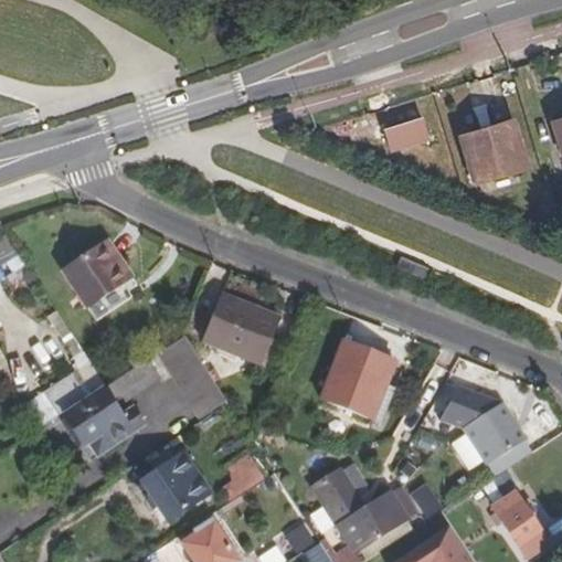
[(507,109),(457,126),(472,173),(521,157),(507,109)]
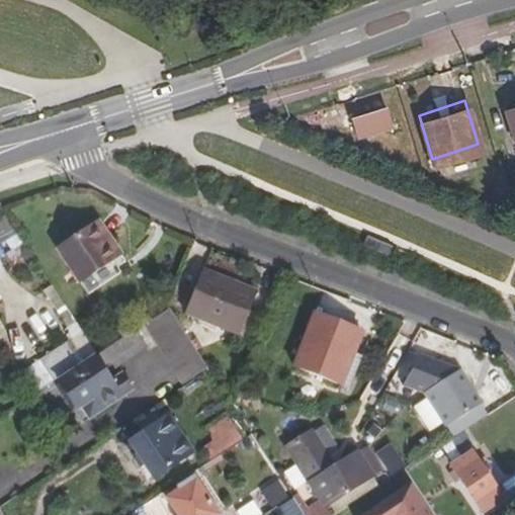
[(514,105),(505,109),(514,142),(514,105)]
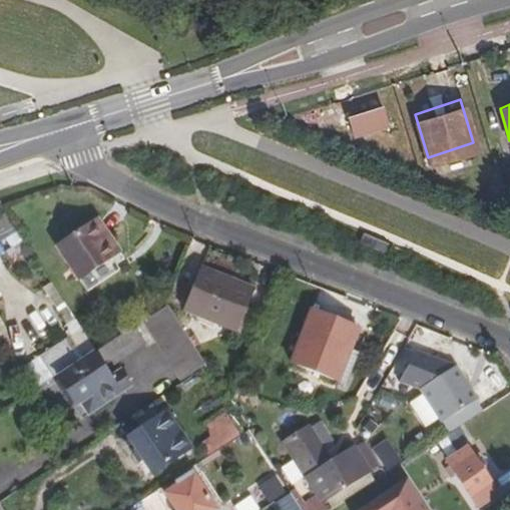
[(380,106),(351,115),(357,136),(387,127),(380,106)]
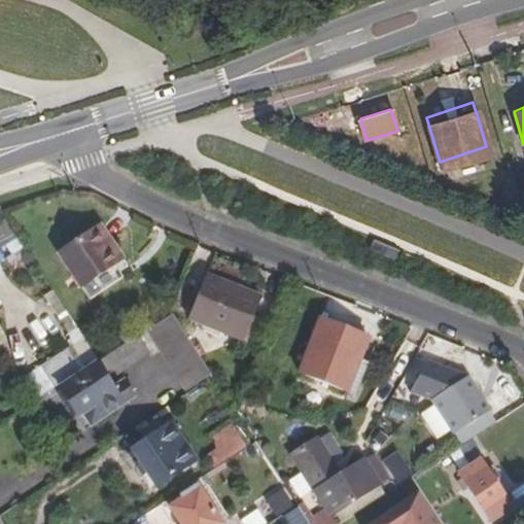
[(99,225),(59,251),(81,284),(114,263),(111,258),(118,254),(99,225)]
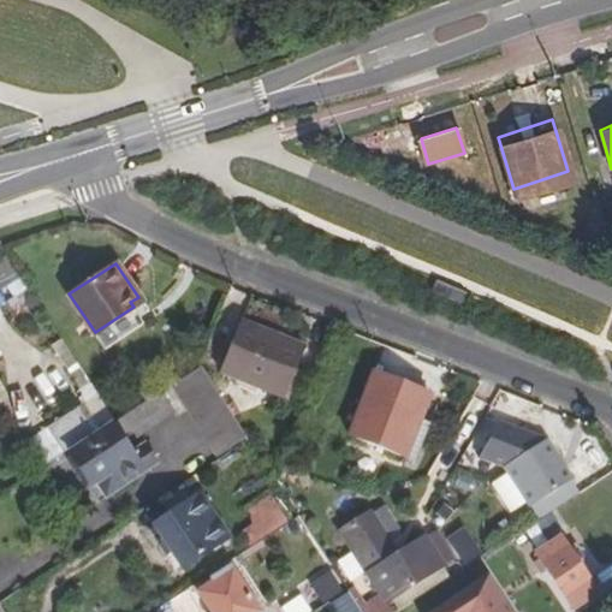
[(214,367),(278,392),(298,343),(235,318),(214,367)]
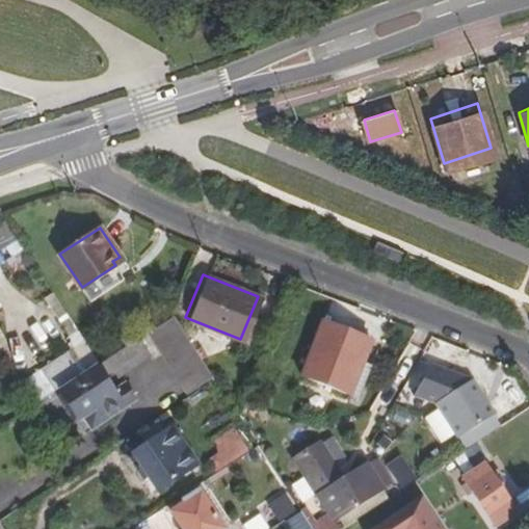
[(212,377),(173,317),(149,332),(187,392),(212,377)]
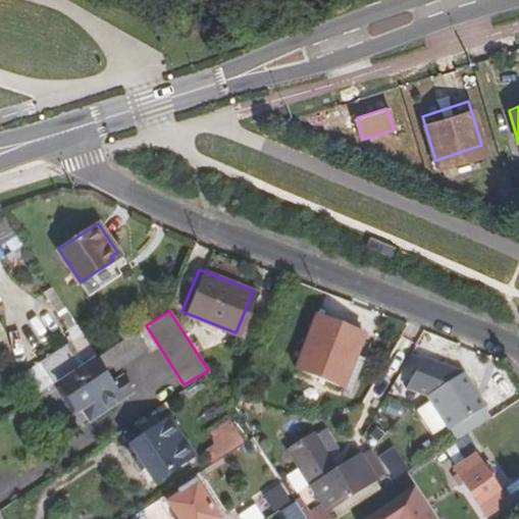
[(351,393),(373,339),(315,316),(293,369),(351,393)]
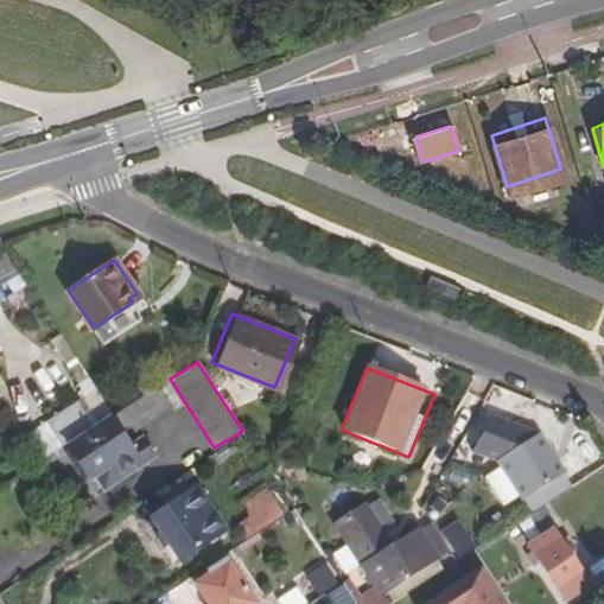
[(121,433),(133,426),(167,404),(157,388),(69,445),(89,477),(101,470),(110,485),(154,457),(144,442),(132,450),(121,433)]
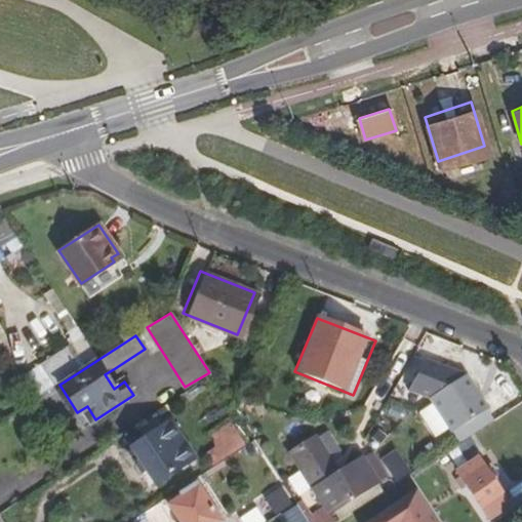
[(41,364),(51,379),(77,365),(67,348),(41,364)]
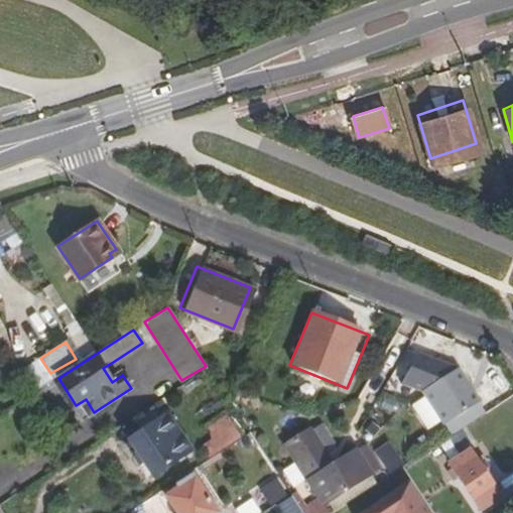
[(152,475),(191,450),(167,413),(128,437),(152,475)]
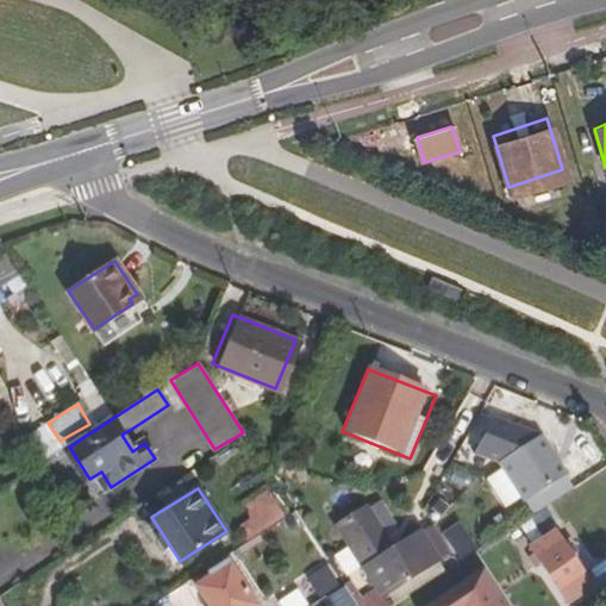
[(370,500),(361,507),(376,532),(387,525),(370,500)]
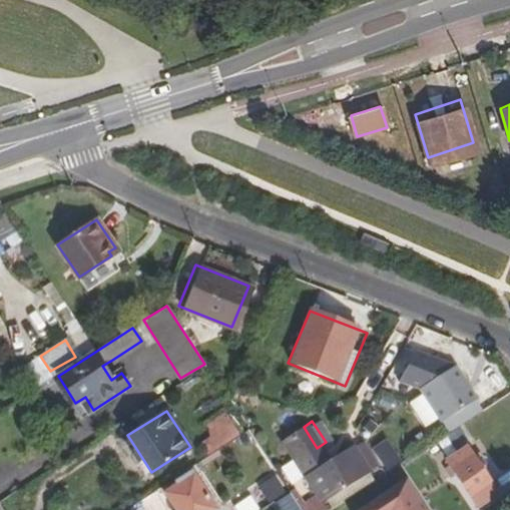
[(319,500),(365,468),(350,446),(327,462),(317,448),(304,427),(280,442),(315,495),(298,506),(300,509),(325,509),(319,500)]
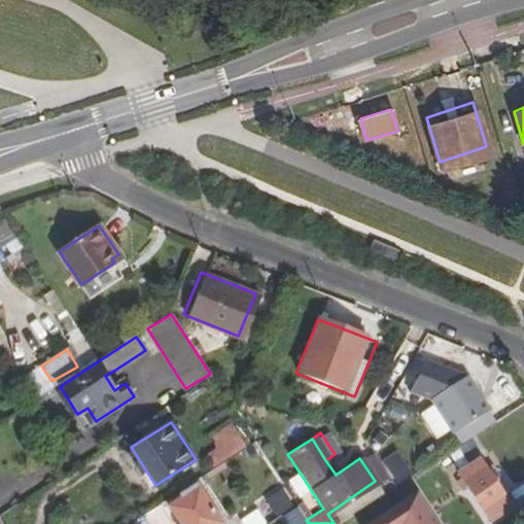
[(478,456),(456,469),(486,516),(508,502),(478,456)]
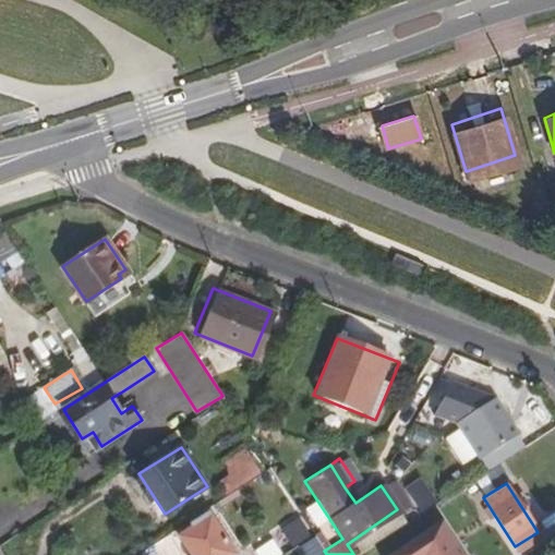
[(208,516),(179,534),(192,554),(228,554),(232,552),(208,516)]
